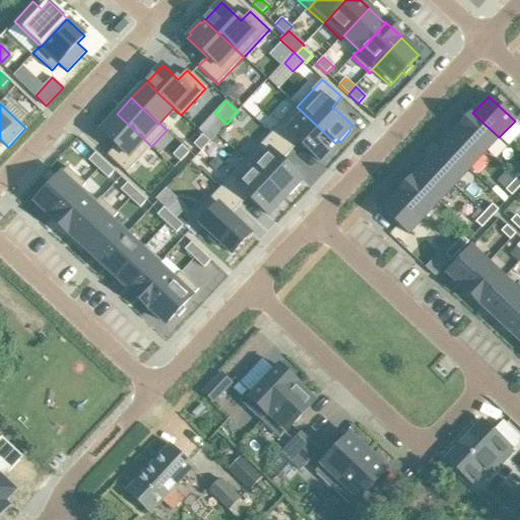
[(297,107),(271,134),(290,151),(299,142),(319,160),(335,143),(297,107)]
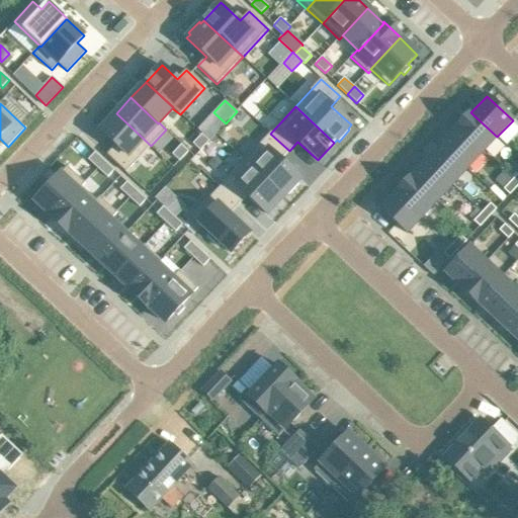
[(497,137),(470,112),(456,128),(483,153),(497,137)]
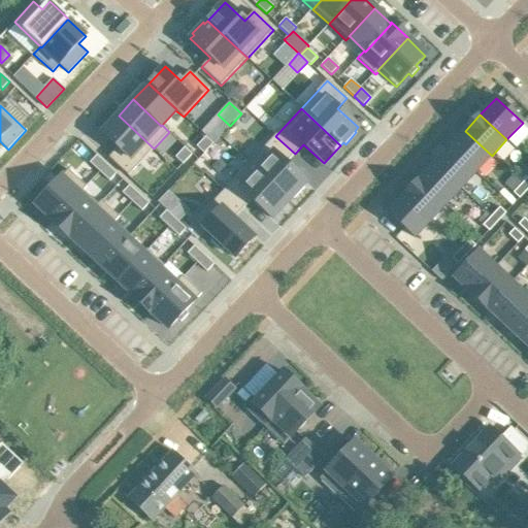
[(119,116),(102,133),(118,147),(108,157),(128,175),(154,149),(119,116)]
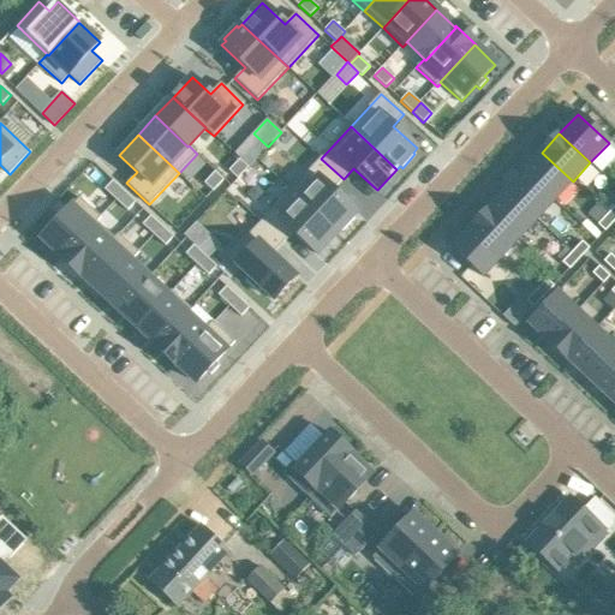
[(573,181),(542,153),(524,172),(555,201),(573,181)]
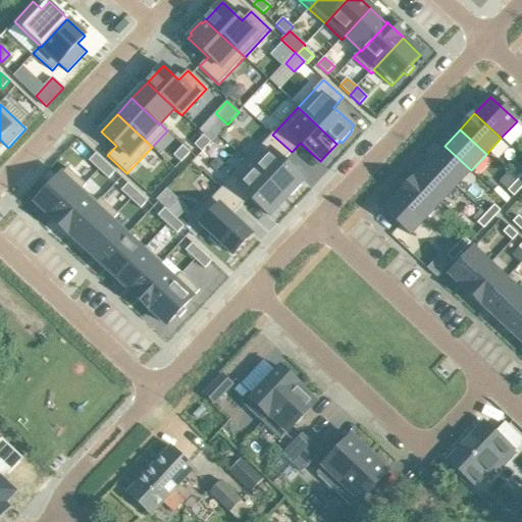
[(203,135),(194,145),(202,152),(211,142),(203,135)]
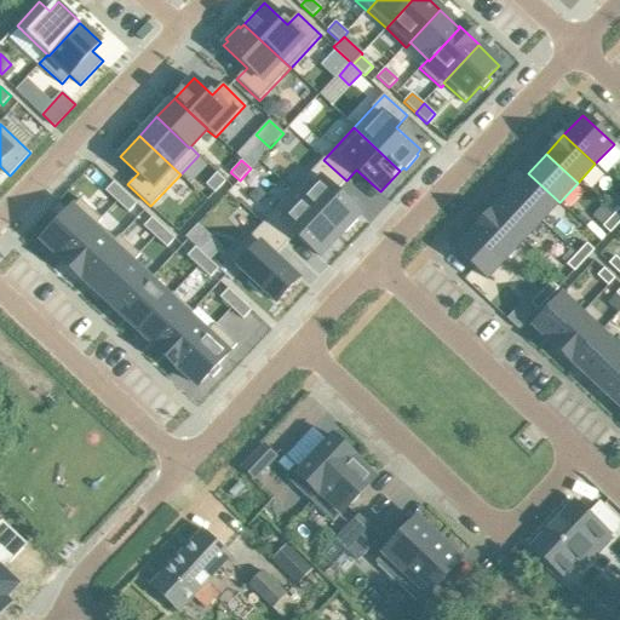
[(323,160),(293,191),(339,235),(343,233),(345,234),(357,220),(355,218),(360,214),(336,191),(346,181),(323,160)]
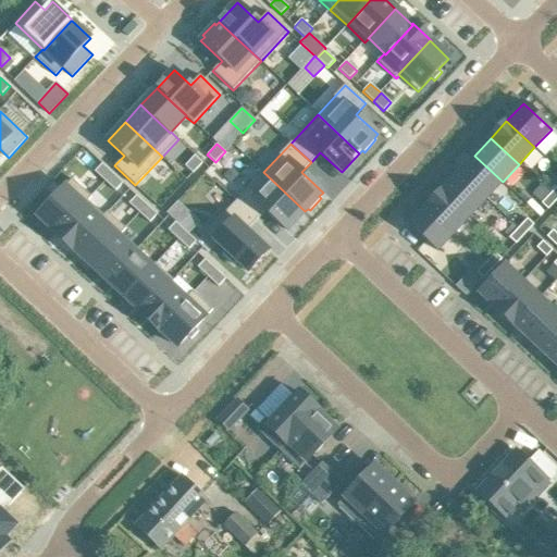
[(195,156),(185,165),(193,173),(202,163),(195,156)]
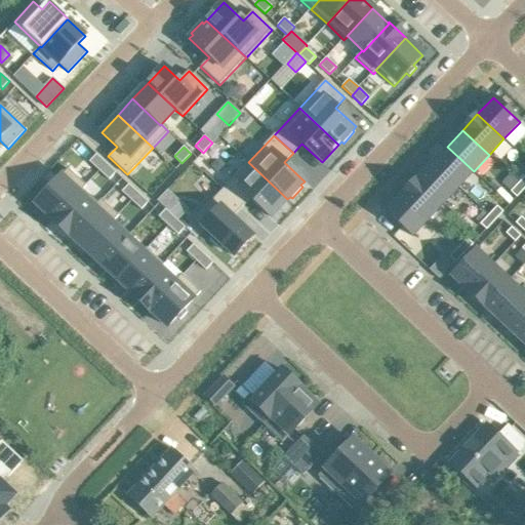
[(474,171),(447,147),(432,162),(458,188),(474,171)]
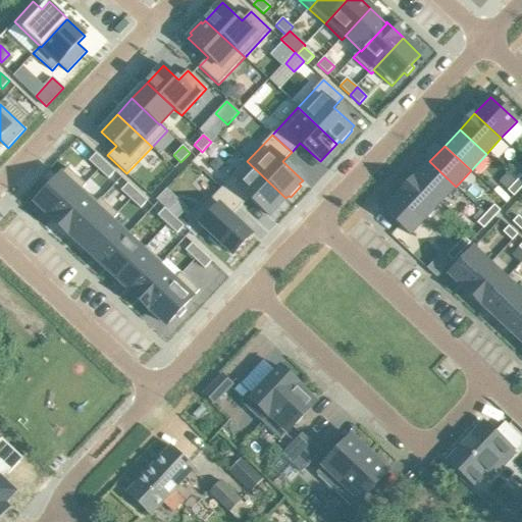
[(96,153),(89,160),(98,169),(105,162),(96,153)]
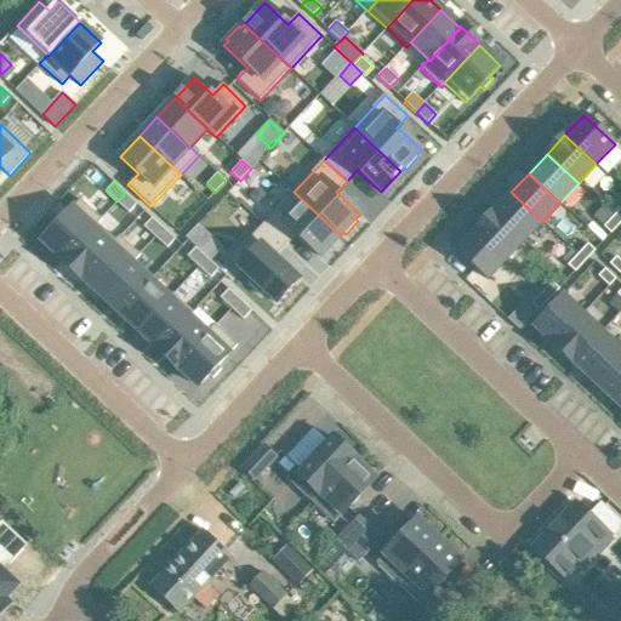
[(294,192),(263,224),(286,246),(296,235),(320,257),(340,235),(294,192)]
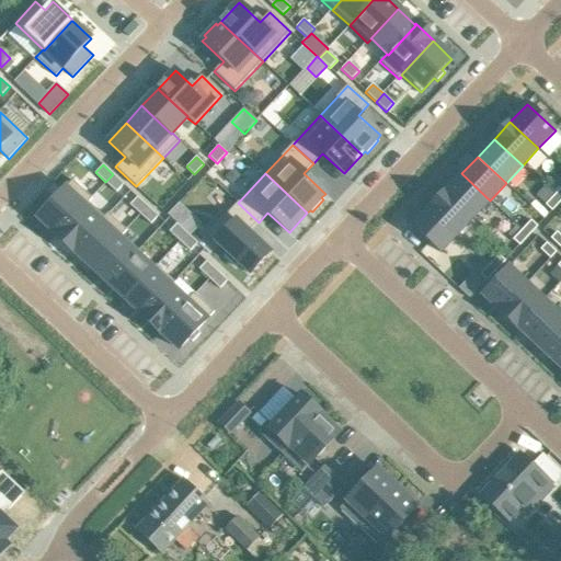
[(490,201),(461,173),(445,191),(474,218),(490,201)]
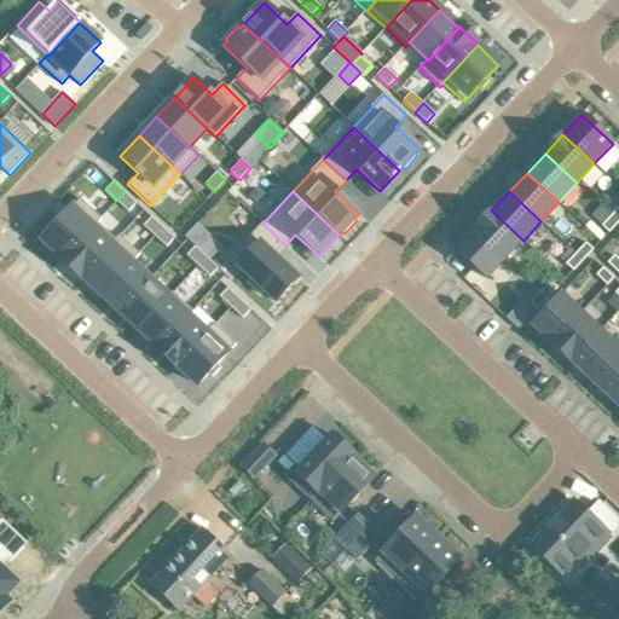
[(125,192),(116,201),(128,212),(137,203),(125,192)]
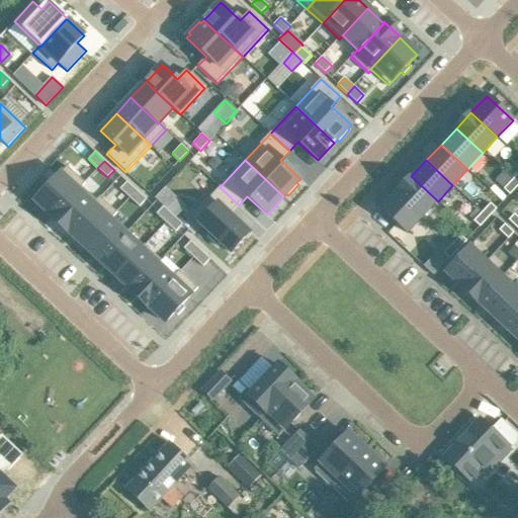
[(67,166),(34,200),(52,217),(81,186),(82,186),(85,183),(67,166)]
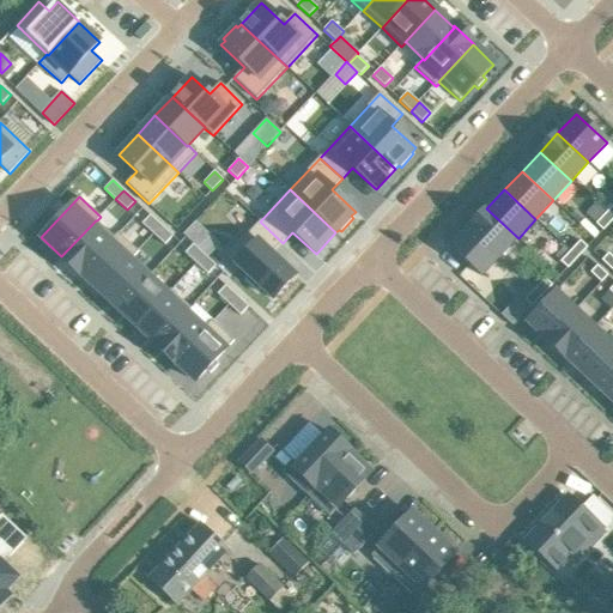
[(519,238),(486,208),(469,228),(501,256),(519,238)]
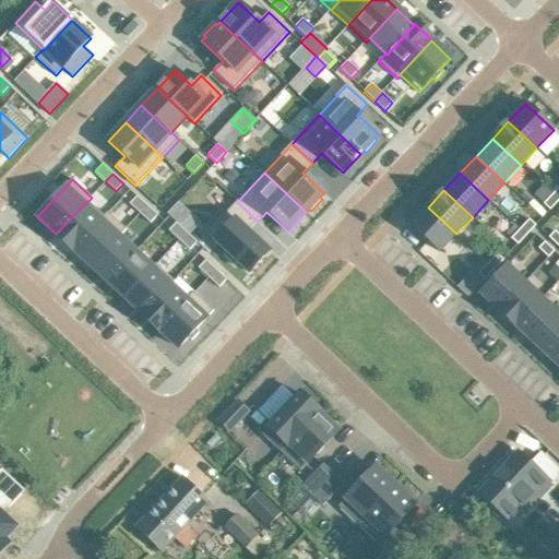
[(549,211),(558,201),(552,194),(544,204),(549,211)]
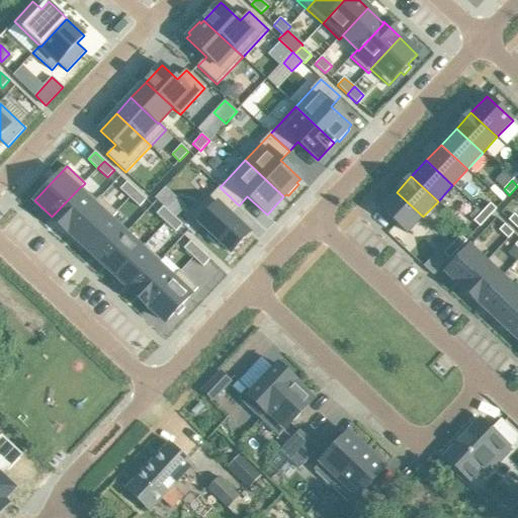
[(126,182),(119,189),(130,198),(137,190),(126,182)]
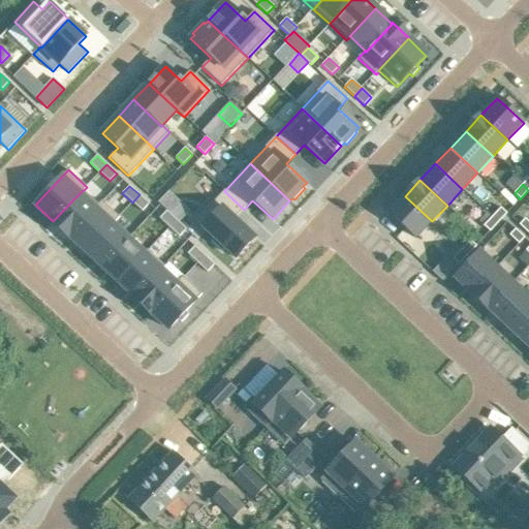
[(53,221),(52,222),(69,239),(70,238),(69,237),(99,205),(98,205),(84,190),(83,190),(53,221)]
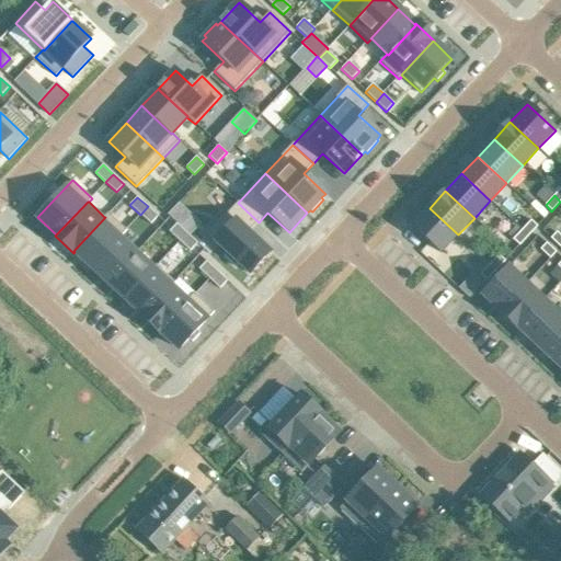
[(238,203),(208,235),(227,252),(224,255),(236,266),(239,263),(250,274),(271,252),(249,232),(259,222),(238,203)]
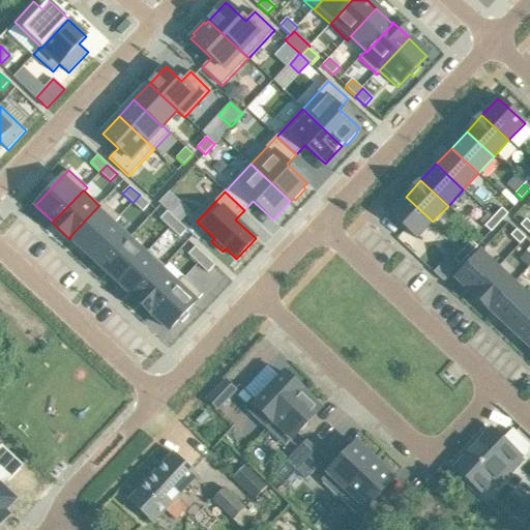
[(140,195),(133,203),(142,212),(149,204),(140,195)]
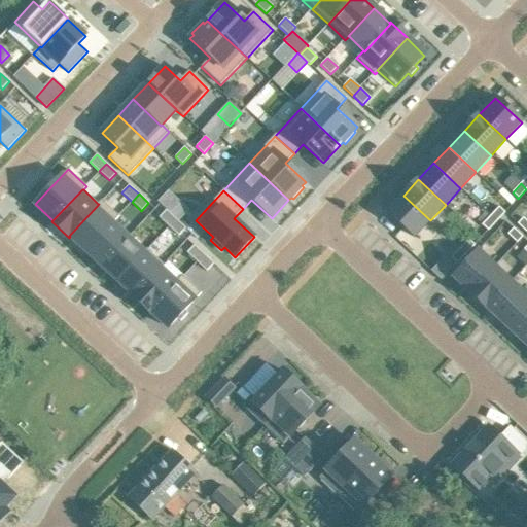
[(430,220),(403,196),(387,212),(414,238),(430,220)]
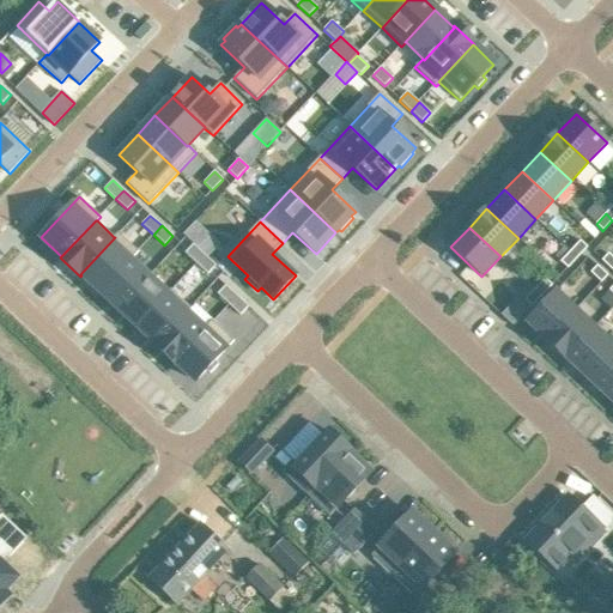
[(115,237),(80,274),(82,275),(99,292),(129,260),(131,260),(139,252),(117,232),(114,237),(115,237)]
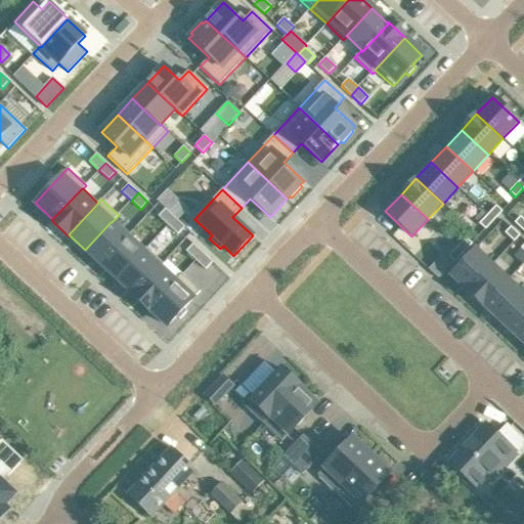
[(180,203),(170,214),(175,218),(177,220),(187,210),(180,203)]
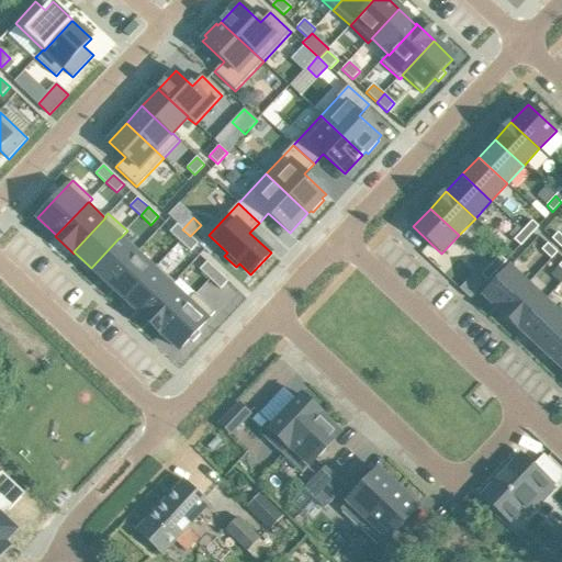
[(532,221),(523,231),(529,236),(538,227),(532,221)]
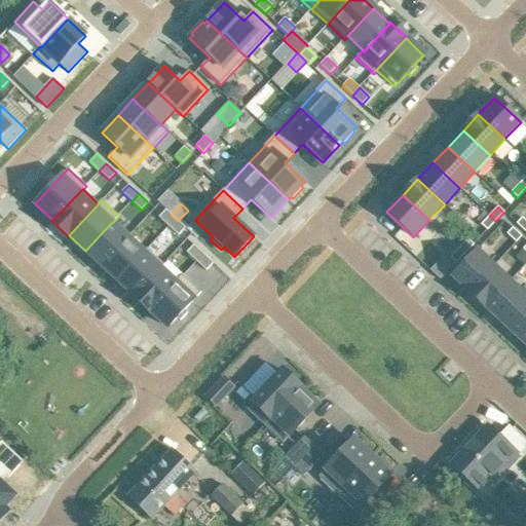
[(165,210),(158,218),(168,227),(176,219),(171,215),(165,210)]
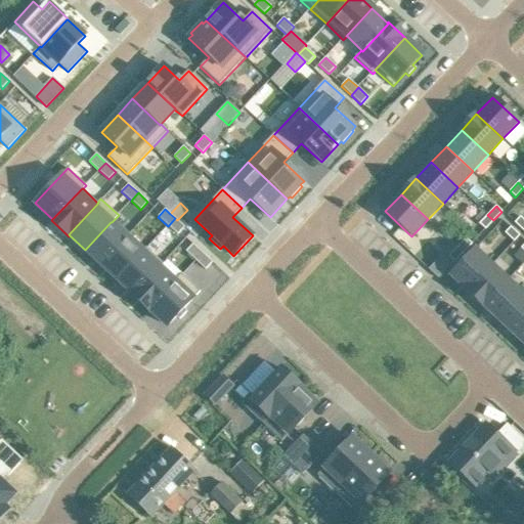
[(485,229),(493,220),(487,215),(479,224),(485,229)]
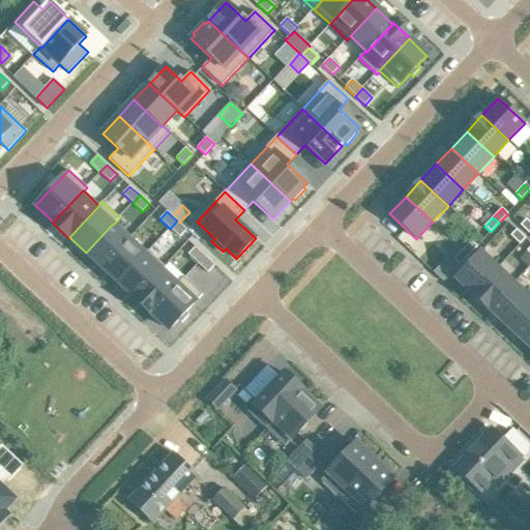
[(521,226),(529,234),(529,233),(529,223),(526,219),(521,226)]
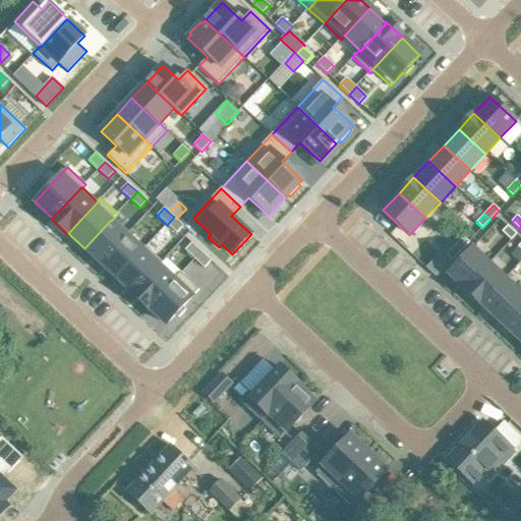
[(174,217),(167,225),(176,233),(183,226),(176,219),(174,217)]
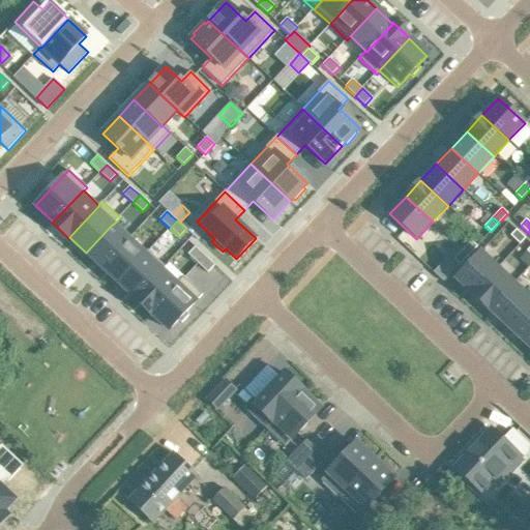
[(112,225),(86,253),(102,268),(128,240),(113,225),(112,225)]
